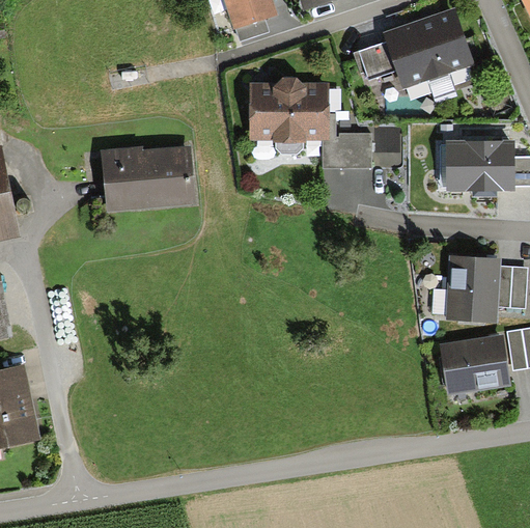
[(221,0),(232,32),(235,31),(239,43),(270,31),(266,21),(278,16),(272,0),(221,0)]
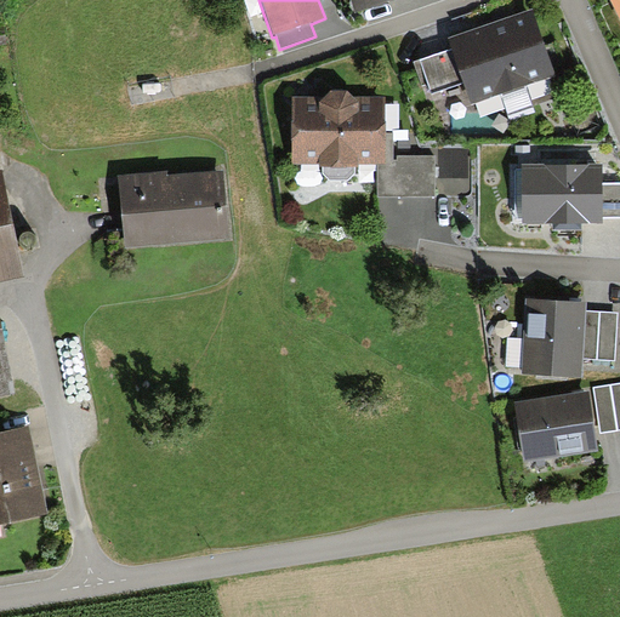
[(350,0),(356,15),(396,0),(350,0)]
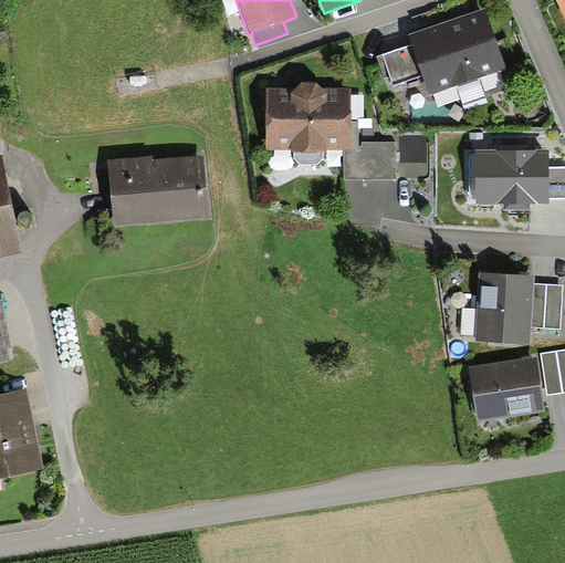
[(420,74),(427,92),(504,65),(483,6),(447,19),(407,33),(409,41),(375,53),(384,77),(388,76),(391,84),(420,74)]
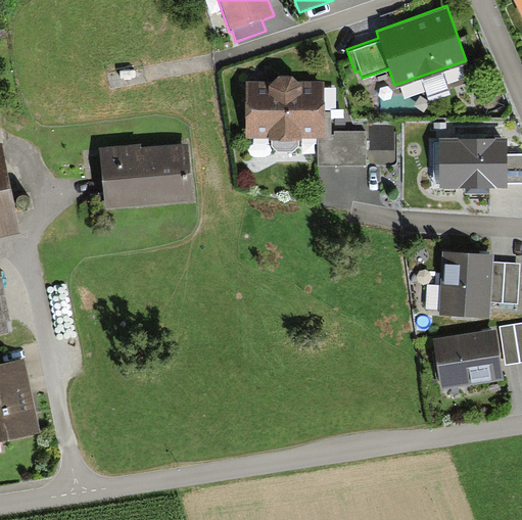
[(273,84),(246,84),(245,138),(271,139),(271,145),(277,151),(292,150),(301,143),(300,138),(318,138),(318,166),(364,166),(364,131),(330,131),(330,111),(325,111),(325,83),(295,83),(292,78),(279,78),(273,84)]
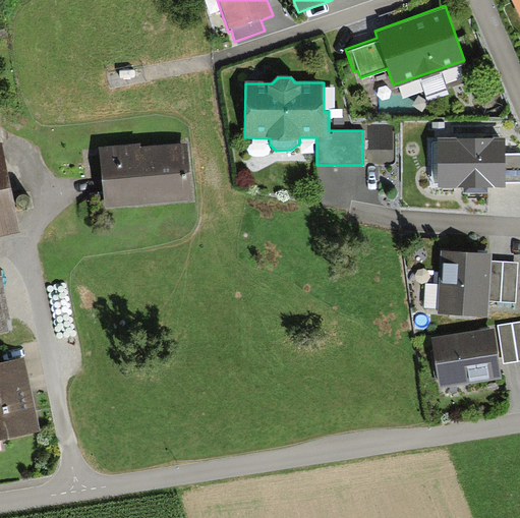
[(439,137),(439,188),(504,188),(504,181),(519,181),(519,153),(504,154),(504,137),(439,137)]
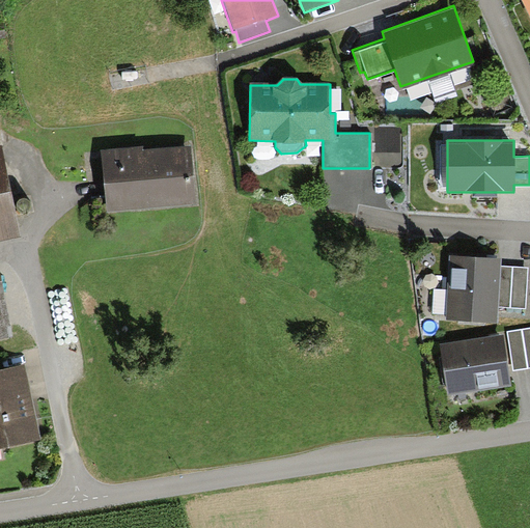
[(134,146),(102,148),(106,211),(197,203),(192,144),(143,148),(143,145),(134,146)]
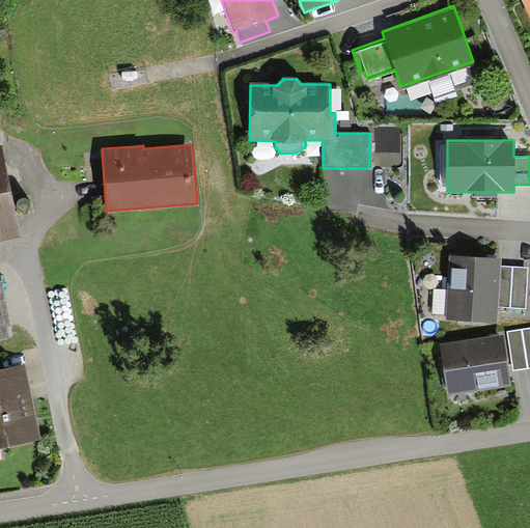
[(0,243),(19,240),(0,155),(0,243)]
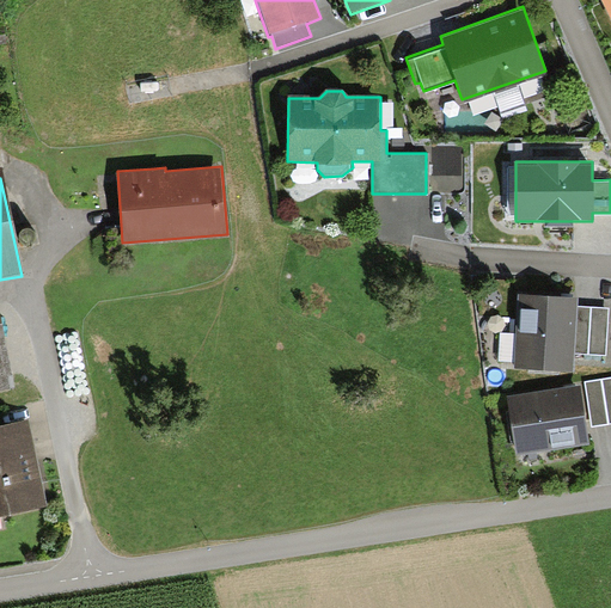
[(569,299),(518,295),(514,368),(573,370),(574,351),(605,354),(608,307),(578,305),(578,299),(569,299)]
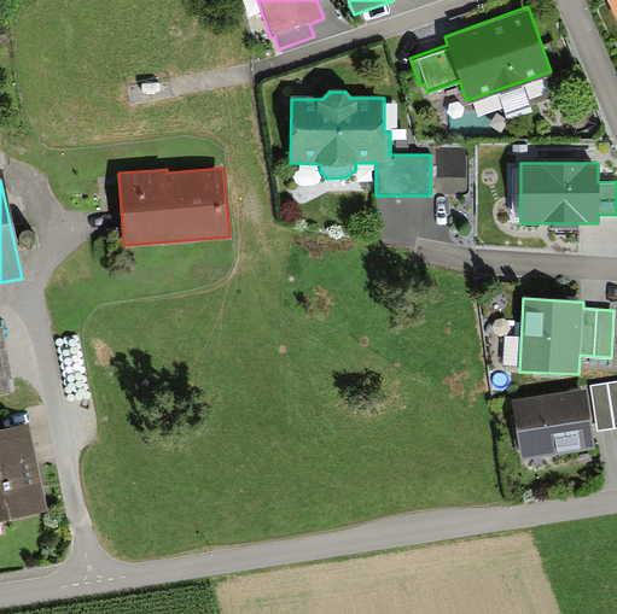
[(0,392),(12,390),(0,332),(0,392)]
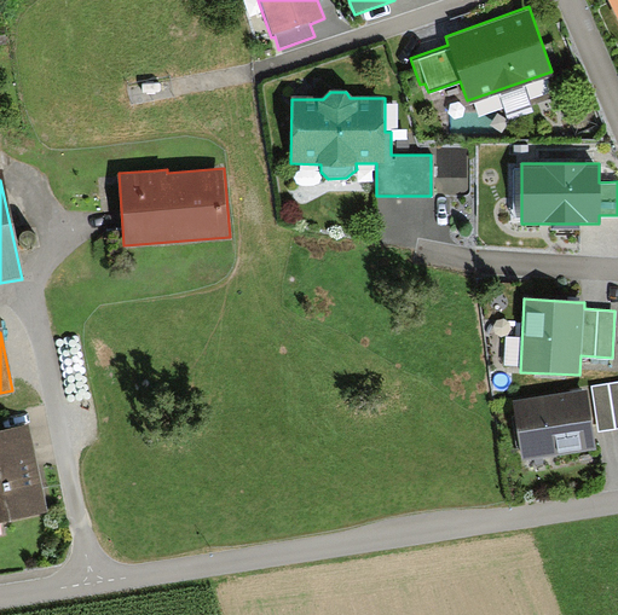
[(617,379),(591,384),(599,430),(617,425),(617,379)]
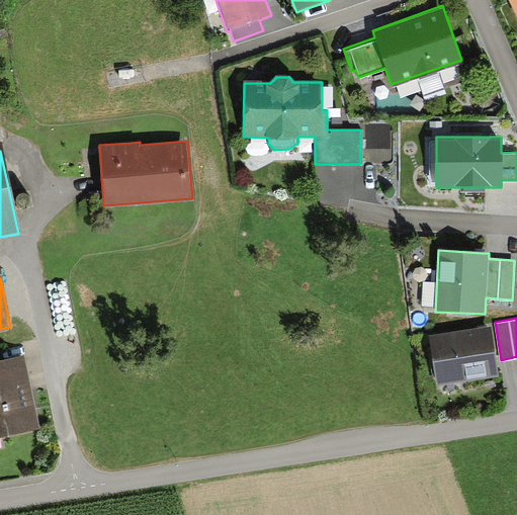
[(483,327),(429,335),(437,384),(497,375),(490,326),(483,327)]
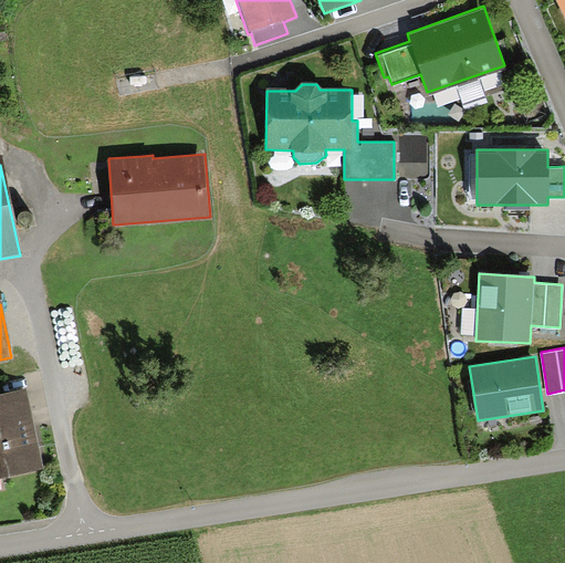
[(25,393),(0,398),(0,475),(41,466),(31,419),(25,393)]
